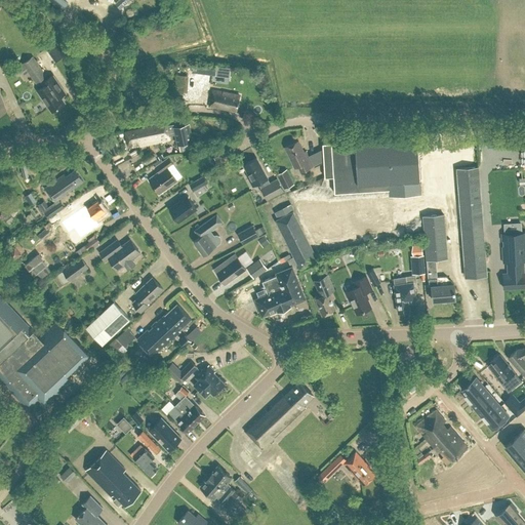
[(127,16),(138,13),(136,7),(126,10),(127,16)]
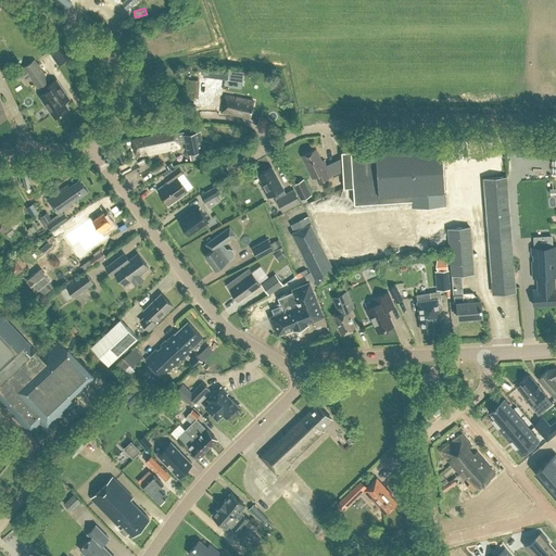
[(49,79),(35,59),(23,66),(24,66),(16,72),(20,75),(26,71),(38,88),(49,79)]
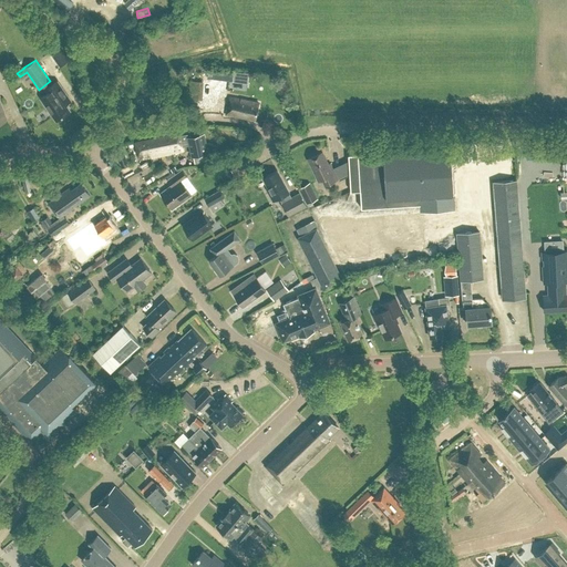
[(58,81),(48,88),(50,92),(41,98),(55,120),(70,110),(65,103),(71,100),(58,81)]
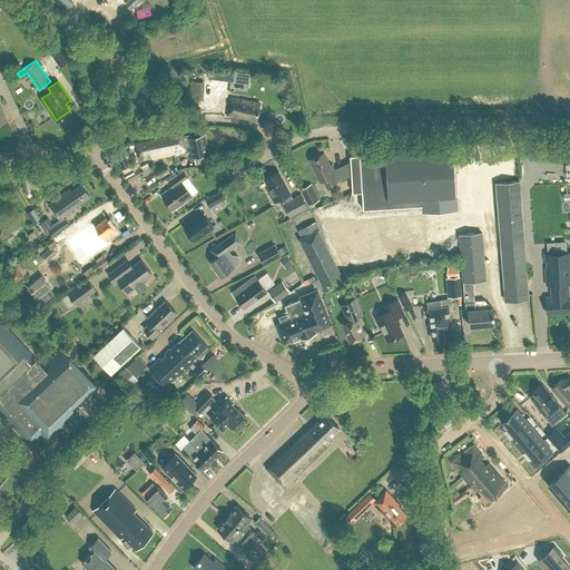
[(226,115),(256,120),(259,102),(229,97),(226,115)]
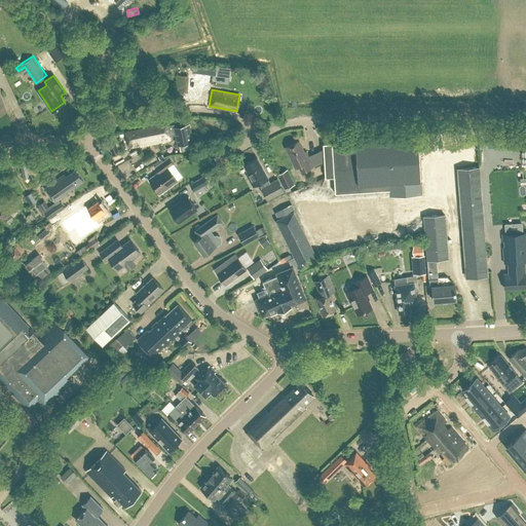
[(156,124),(160,141),(171,139),(170,136),(174,135),(173,128),(168,129),(166,122),(156,124)]
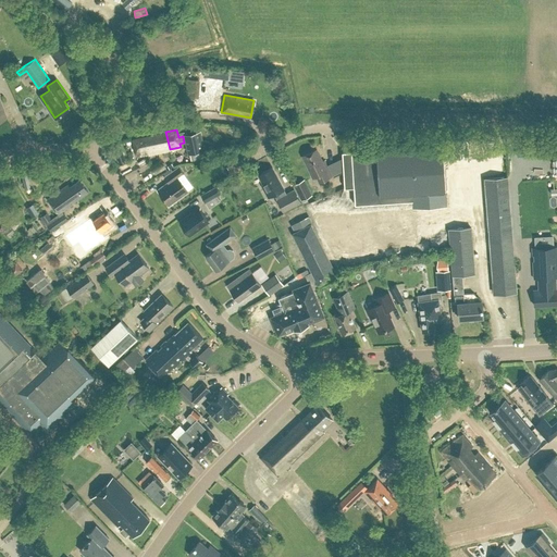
[(185,136),(183,136),(184,143),(186,143),(188,153),(189,153),(192,160),(205,157),(203,150),(205,150),(200,131),(184,134),(185,136)]
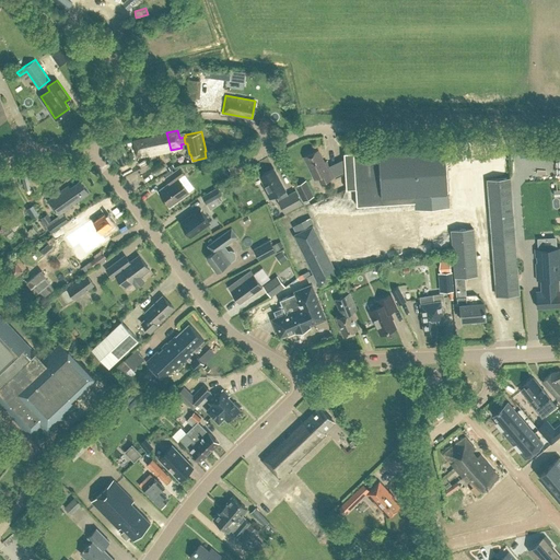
[(160,152),(171,150),(166,132),(155,136),(160,152)]
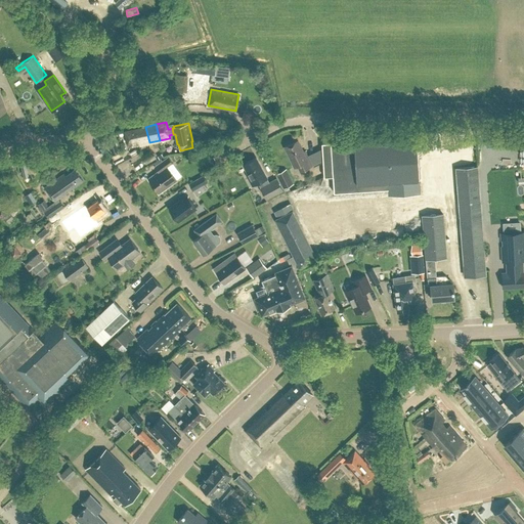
[(139,144),(149,142),(145,127),(136,128),(139,144)]
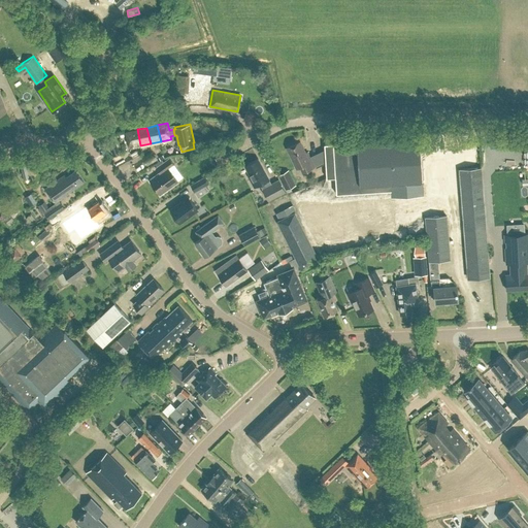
[(130,147),(140,145),(137,129),(127,132),(130,147)]
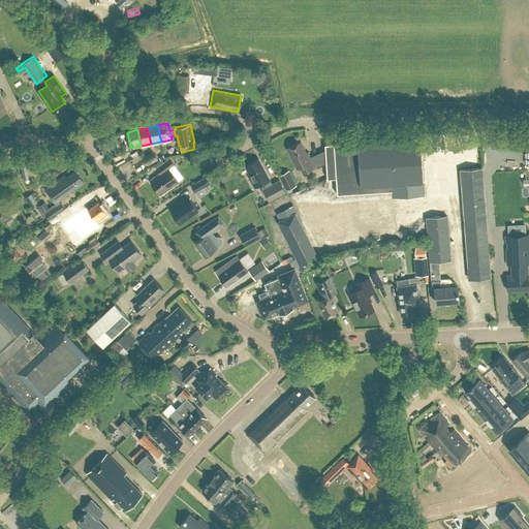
[(324,144),(327,176),(336,175),(337,194),(349,193),(386,191),(424,188),(421,137),(324,144)]
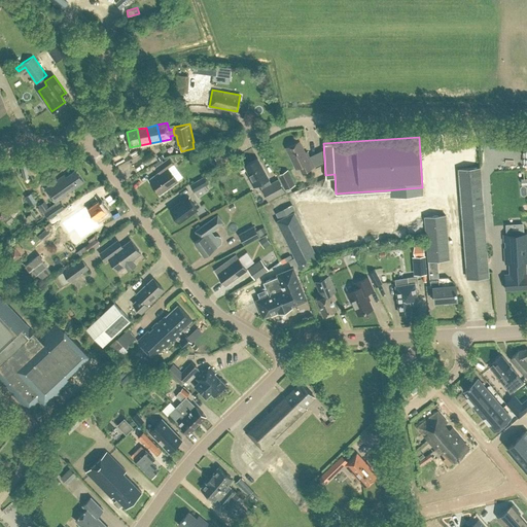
[(305,152),(300,140),(286,146),(295,168),(300,166),(302,172),(314,166),(307,151),(305,152)]
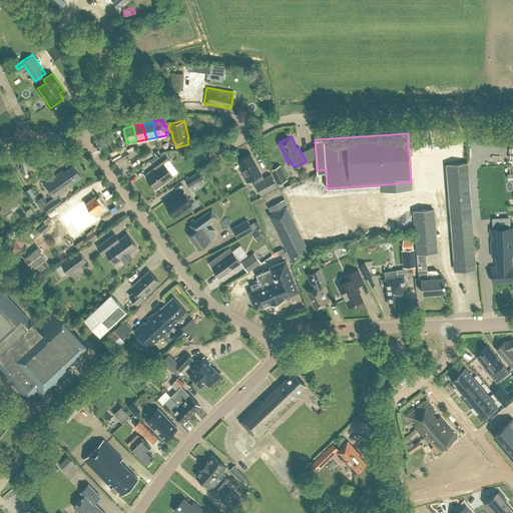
[(136,144),(127,149),(129,152),(137,148),(136,144)]
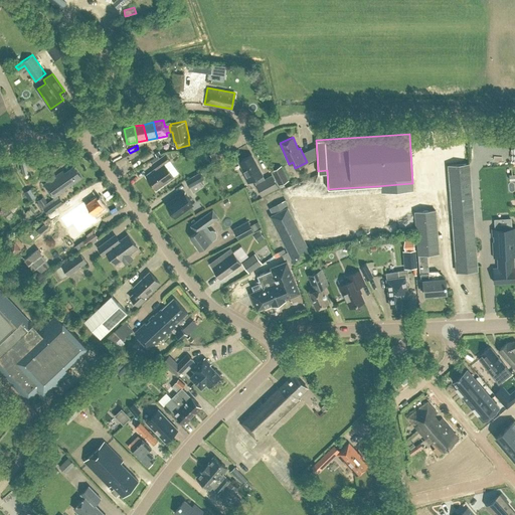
[(149,147),(144,150),(149,158),(154,155),(149,147)]
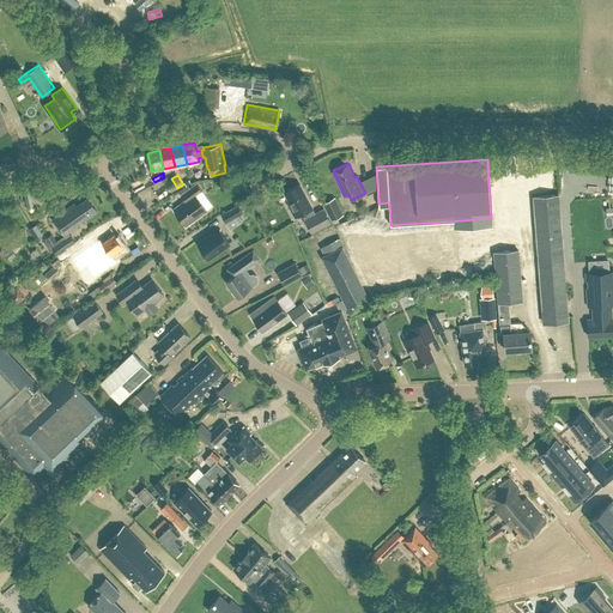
[(249,182),(254,192),(268,183),(265,175),(249,182)]
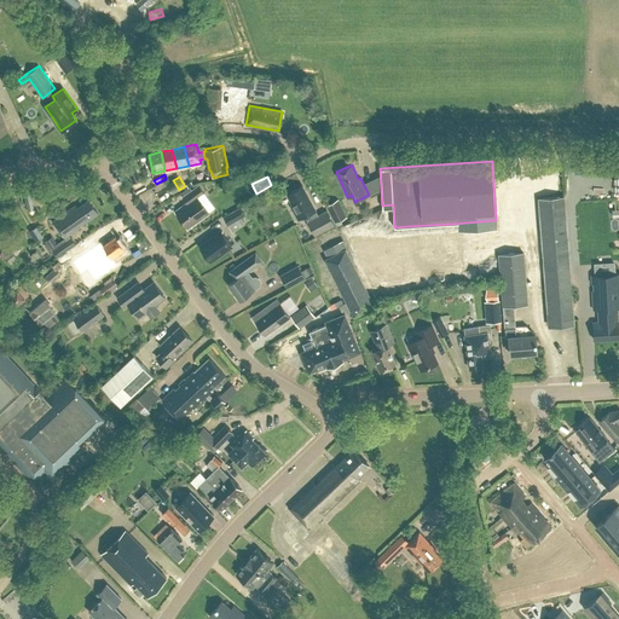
[(179,190),(173,180),(167,184),(173,194),(179,190)]
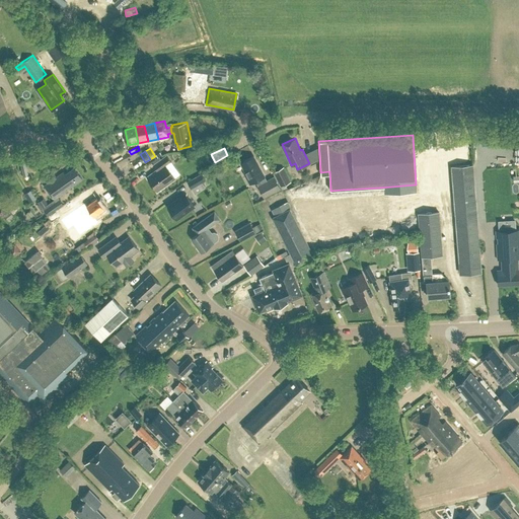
[(171,161),(167,155),(161,159),(158,156),(151,161),(157,169),(147,176),(157,191),(175,178),(166,165),(171,161)]
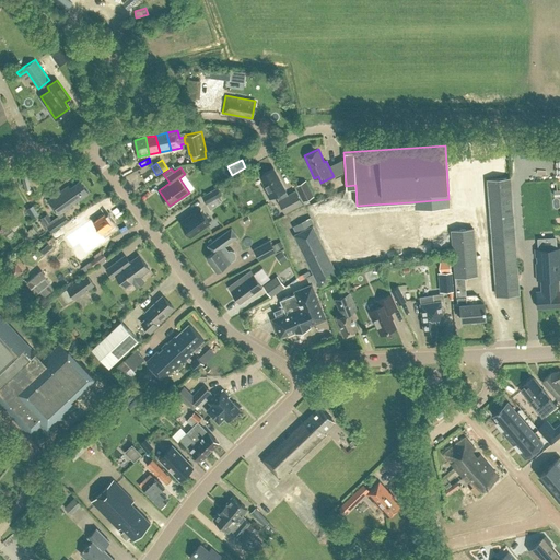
[(265,188),(269,198),(276,195),(284,189),(286,189),(273,167),(259,175),(267,187),(265,188)]
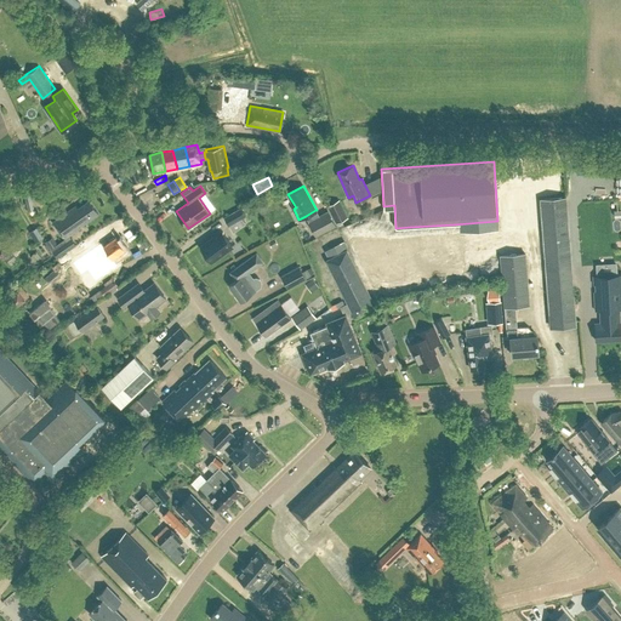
[(540,198),(548,302),(548,308),(551,309),(552,309),(553,324),(575,322),(565,195),(553,197),(540,198)]
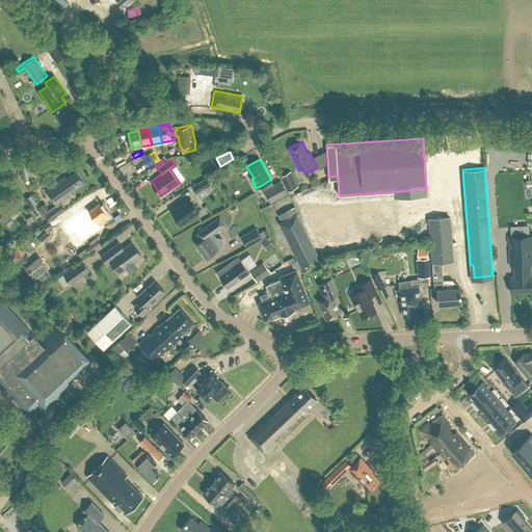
[(46,190),(55,205),(60,202),(72,193),(71,192),(84,183),(76,171),(67,178),(65,176),(46,190)]
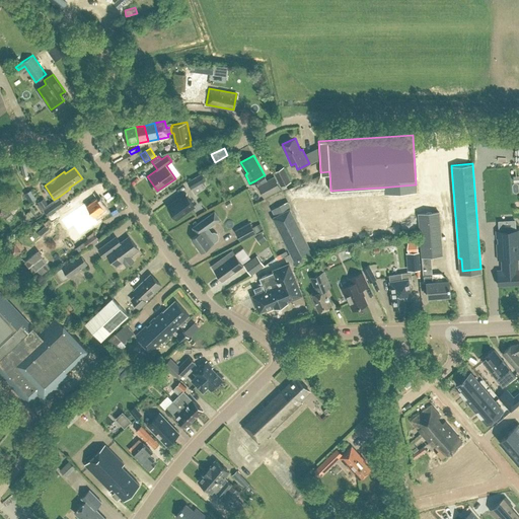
[(218,177),(224,174),(221,167),(214,170),(218,177)]
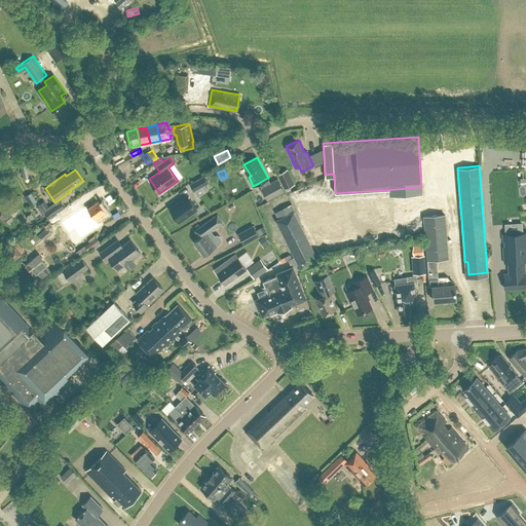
[(277,175),(285,189),(294,184),(287,170),(277,175)]
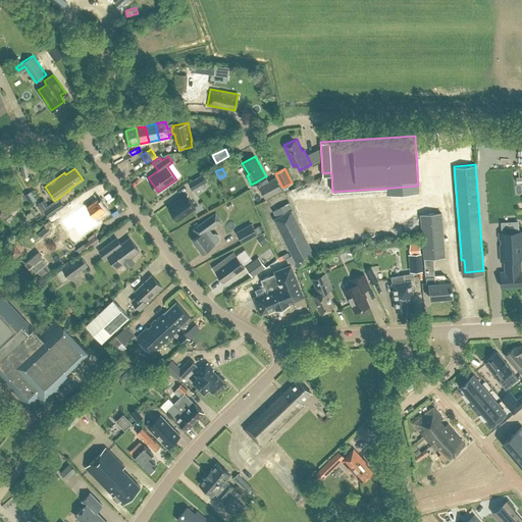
[(203,174),(188,183),(192,189),(206,180),(203,174)]
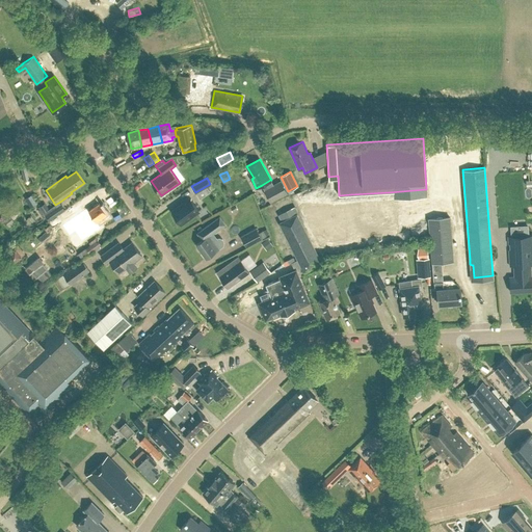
[(262,185),(264,190),(270,202),(287,193),(281,181),(273,185),(270,180),(262,185)]
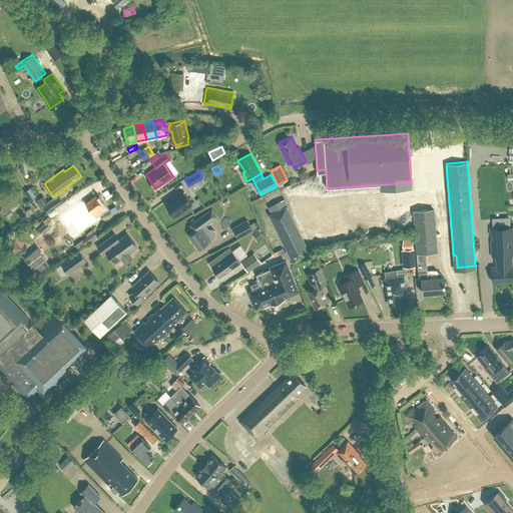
[(38,196),(42,189),(36,186),(32,193),(38,196)]
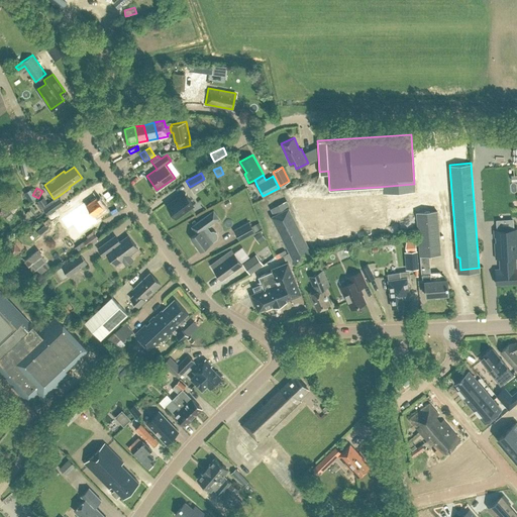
[(168,204),(177,216),(194,203),(185,192),(168,204)]
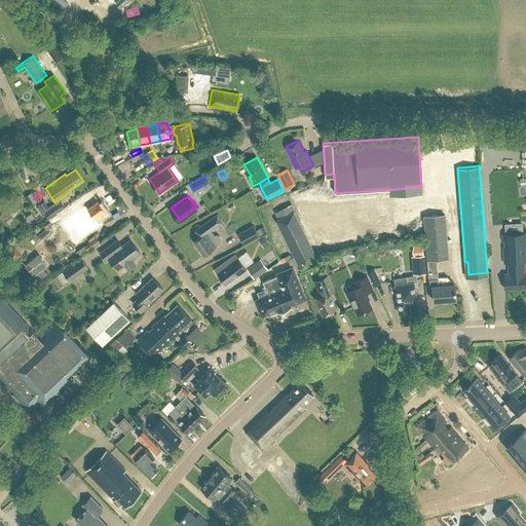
[(40,211),(42,210),(43,210),(48,207),(44,200),(39,203),(37,205),(40,211)]
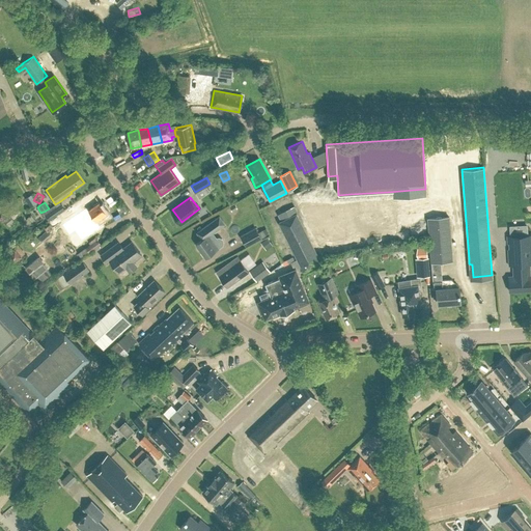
[(61,203),(45,214),(49,220),(65,208),(61,203)]
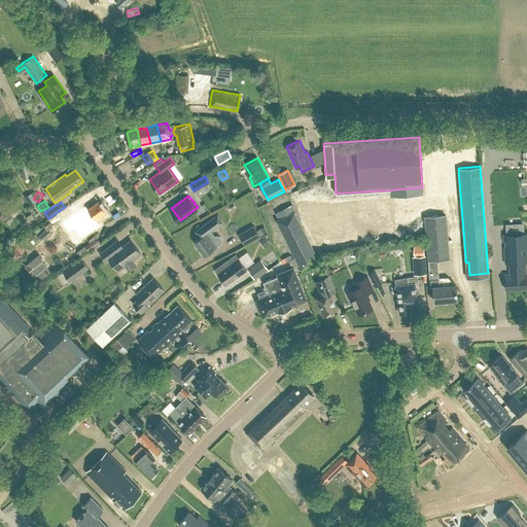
[(105,212),(98,202),(89,208),(86,205),(67,219),(79,236),(93,225),(91,222),(105,212)]
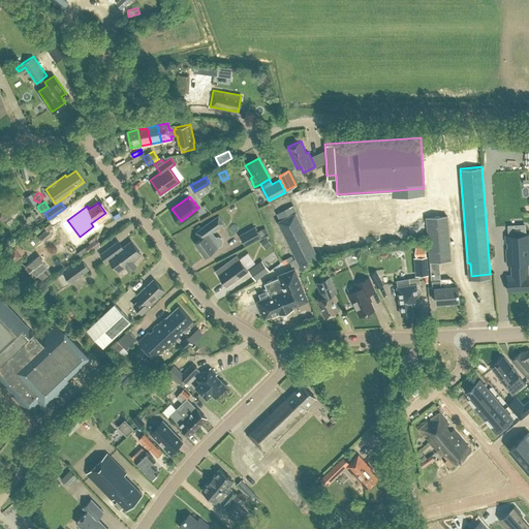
[(261,300),(258,301),(266,317),(279,312),(280,313),(293,308),(292,307),(307,301),(297,273),(302,269),(303,270),(320,260),(318,257),(296,212),(297,211),(293,206),(292,206),(290,207),(279,213),(277,214),(280,220),(278,221),(296,257),(289,260),(294,270),(279,276),(280,277),(275,279),(263,283),(267,290),(259,293),(261,300)]
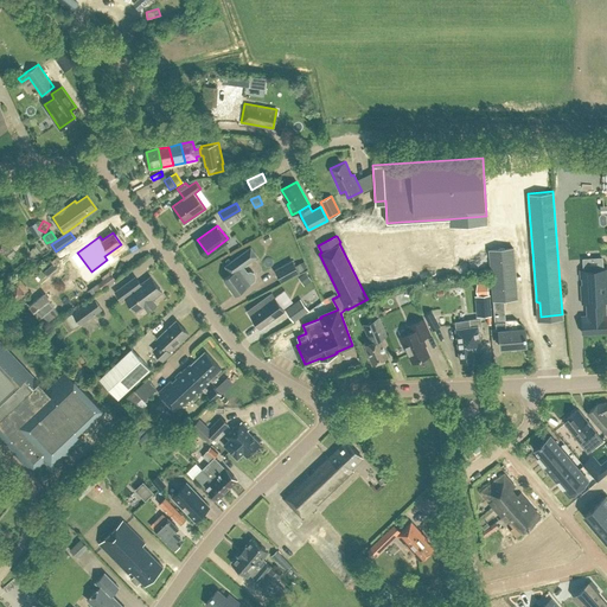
[(225,264),(231,273),(224,278),(235,293),(255,280),(256,276),(255,274),(254,272),(251,270),(248,270),(244,274),(240,268),(257,255),(251,246),(225,264)]
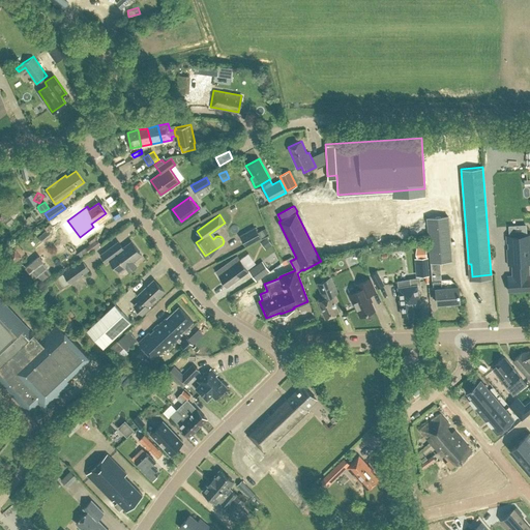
[(13,221),(9,215),(3,219),(8,227),(11,225),(10,224),(13,221)]
